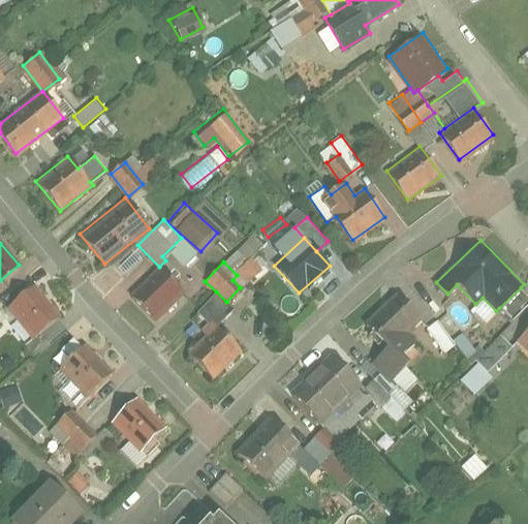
[(130,295),(156,319),(184,291),(159,267),(130,295)]
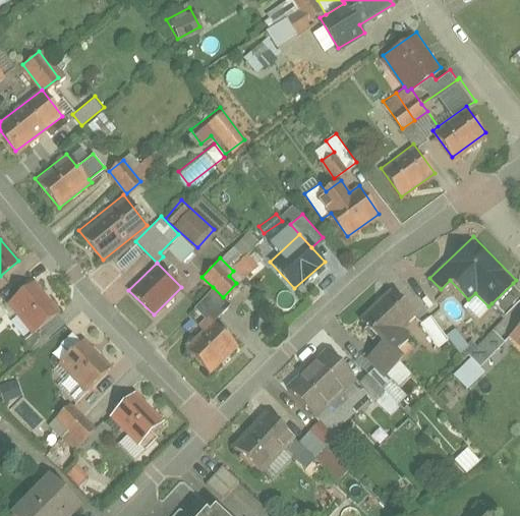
[(9,300),(34,331),(42,324),(59,310),(35,280),(9,300)]
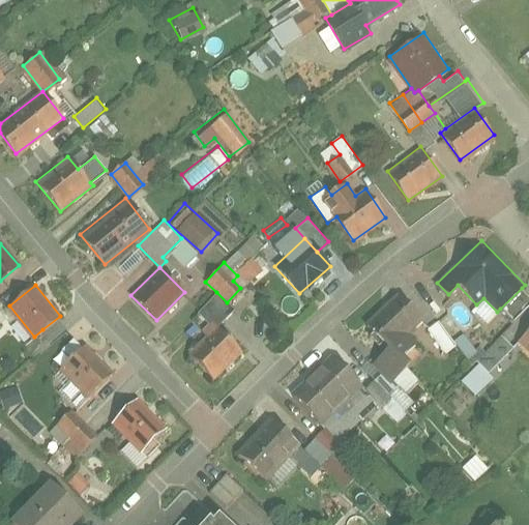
[(528,295),(522,288),(500,309),(512,321),(528,304),(528,295)]
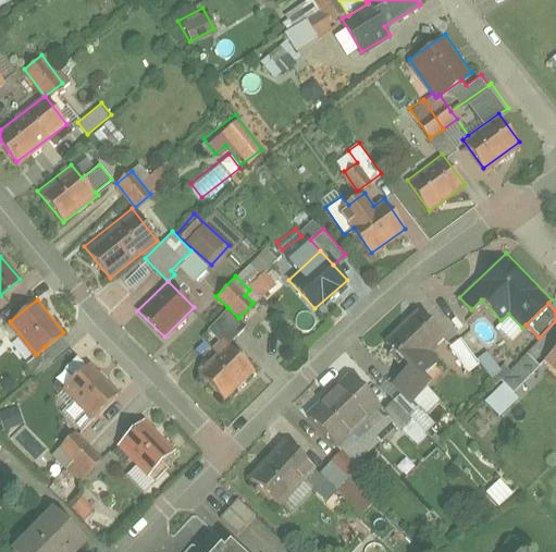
[(222,336),(227,342),(245,324),(238,318),(227,307),(207,328),(219,340),(222,336)]
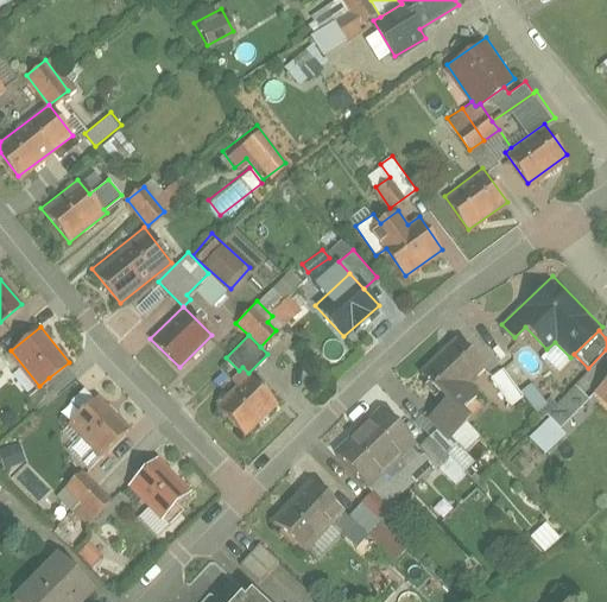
[(447,398),(467,419),(488,398),(470,380),(485,366),(456,335),(419,371),(447,398)]
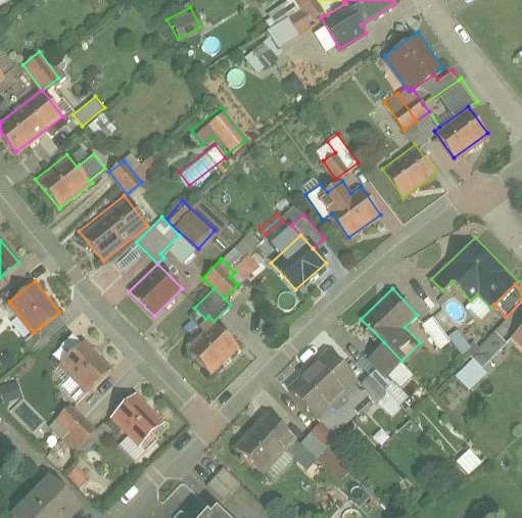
[(66,322),(59,312),(42,325),(50,335),(66,322)]
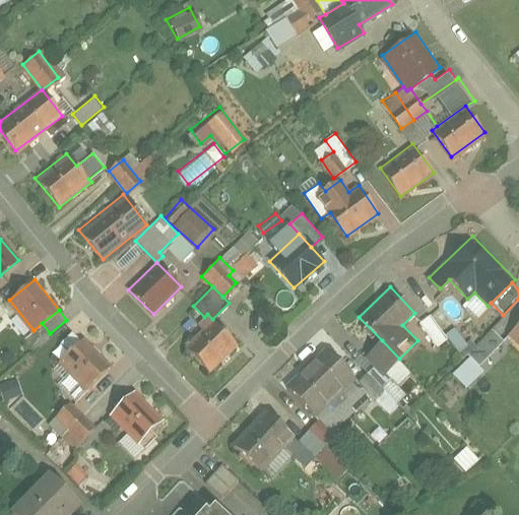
[(431,313),(419,321),(437,344),(448,336),(445,332),(431,313)]
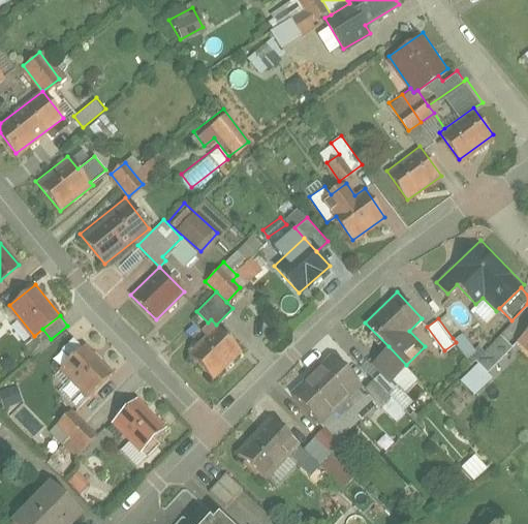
[(207,334),(188,352),(212,377),(241,350),(216,325),(211,319),(208,322),(202,329),(207,334)]
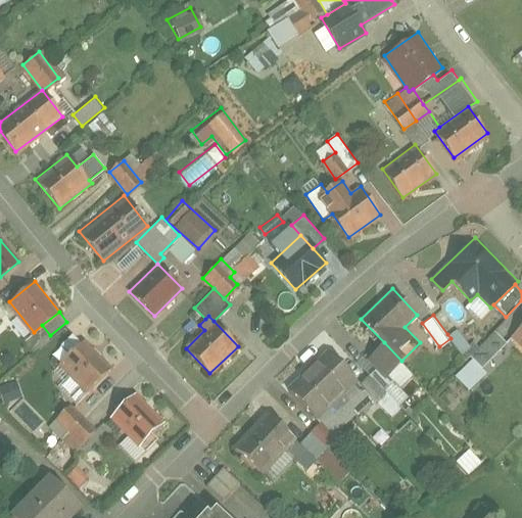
[(521,324),(509,337),(521,349),(521,324)]
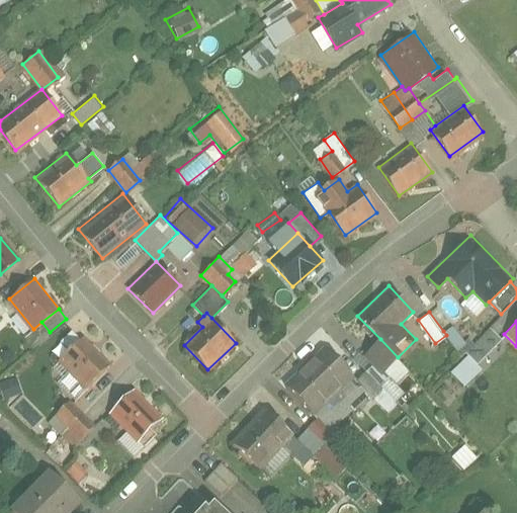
[(453,324),(443,331),(446,335),(457,349),(466,342),(453,324)]
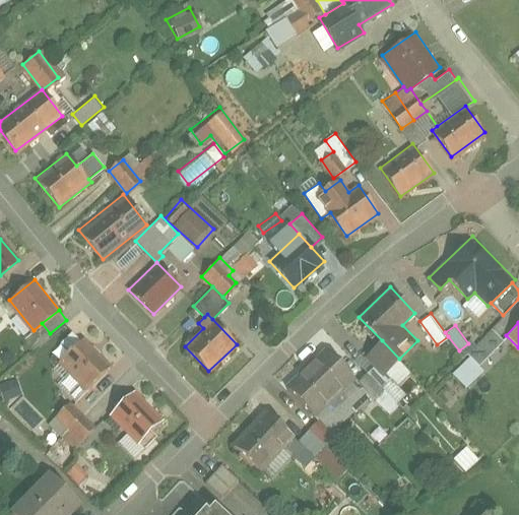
[(504,338),(492,326),(467,350),(479,363),(504,338)]
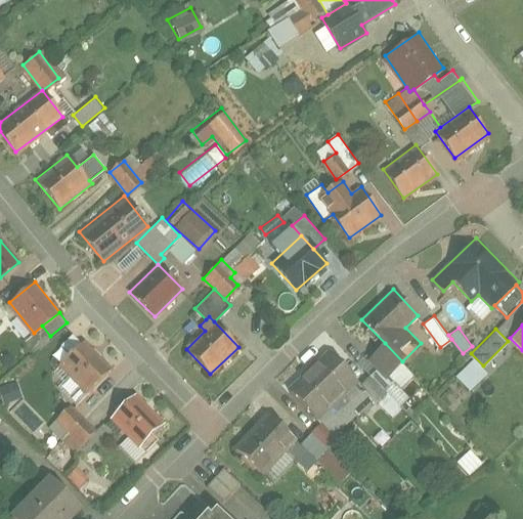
[(60,363),(86,390),(111,368),(85,340),(60,363)]
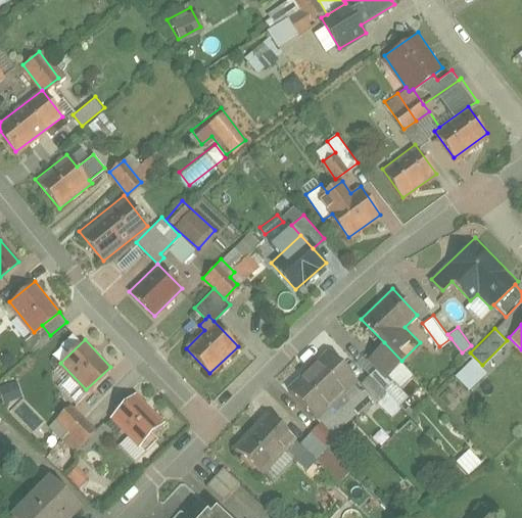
[(401,361),(384,342),(368,359),(376,367),(386,378),(389,375),(402,362),(401,361)]
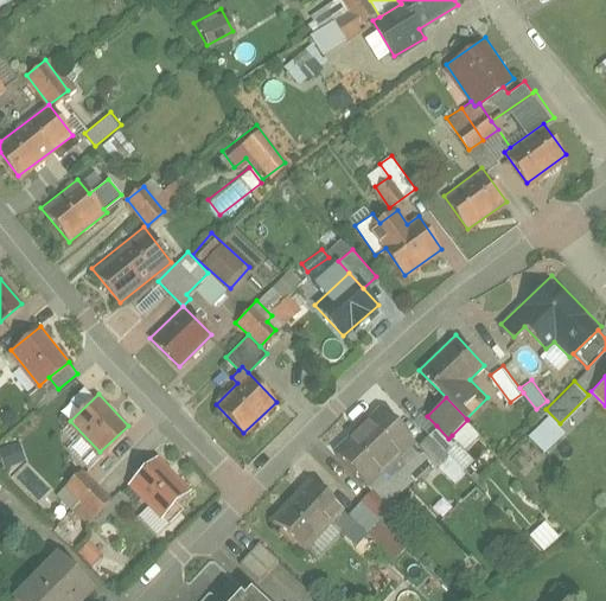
[(414,442),(380,404),(332,448),(367,486),(414,442)]
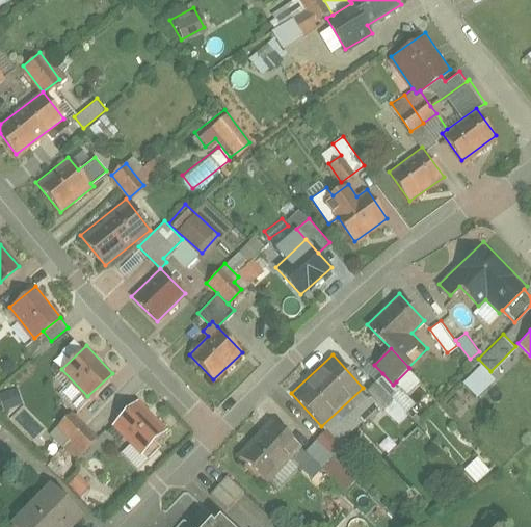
[(382,373),(375,380),(390,396),(400,387),(396,381),(393,385),(382,373)]
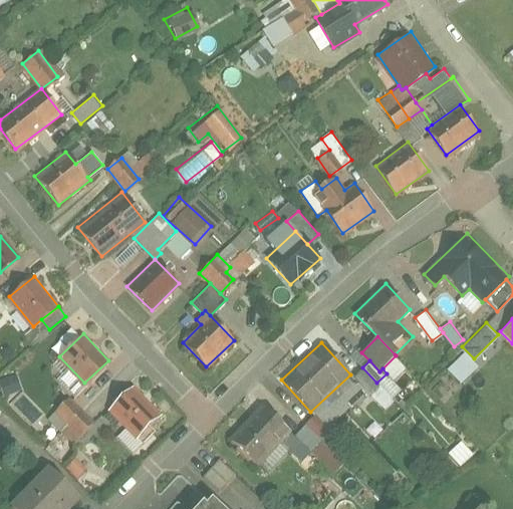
[(362,367),(352,375),(368,394),(378,385),(376,383),(362,367)]
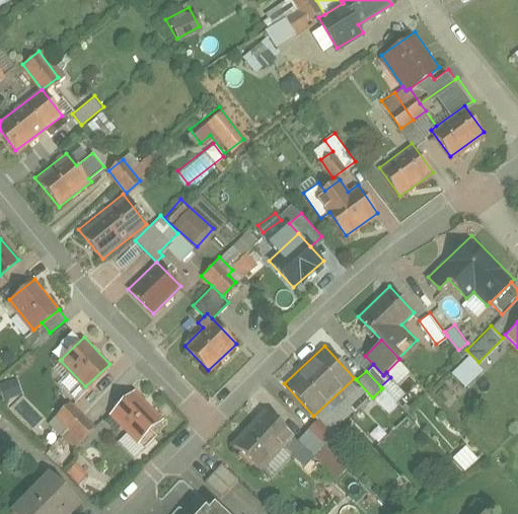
[(0,394),(2,398),(19,390),(13,376),(0,381),(0,394)]
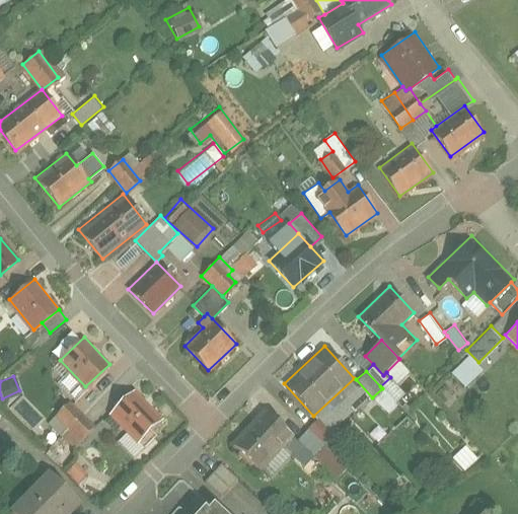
[(109,415),(144,447),(156,434),(150,428),(162,416),(134,388),(109,415)]
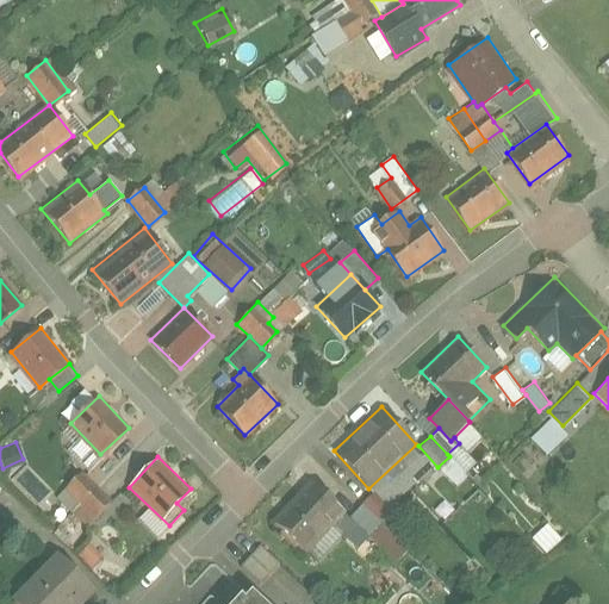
[(26,464),(14,474),(38,498),(49,487),(26,464)]
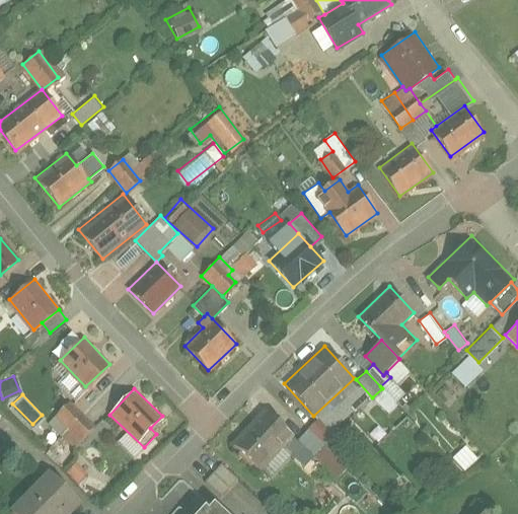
[(53,418),(76,442),(94,425),(71,400),(53,418)]
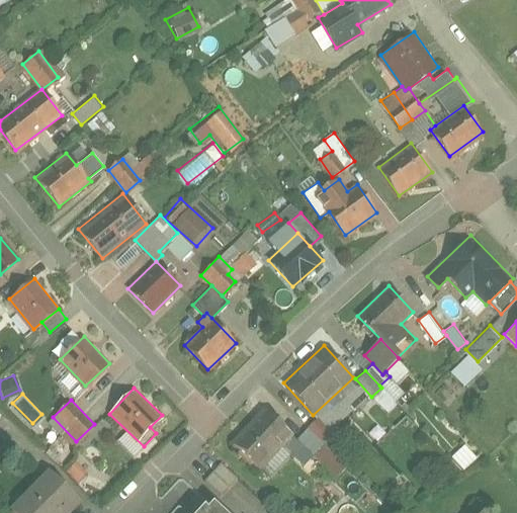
[(263,407),(231,441),(260,468),(292,434),(263,407)]
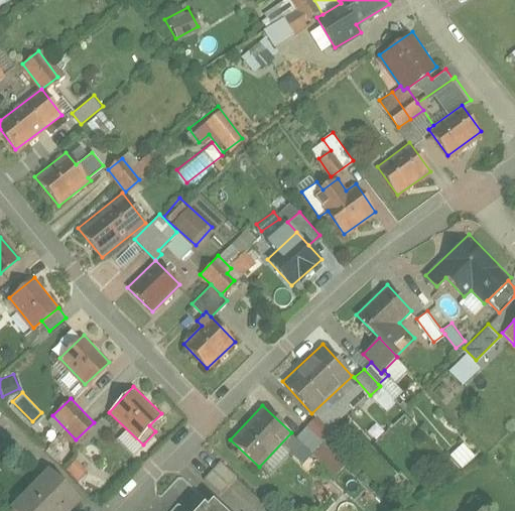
[(315,415),(306,425),(324,441),(333,431),(315,415)]
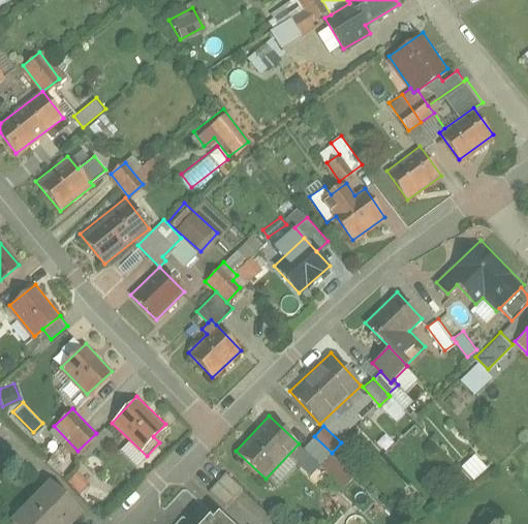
[(314,436),(302,449),(342,487),(354,473),(332,453),(314,436)]
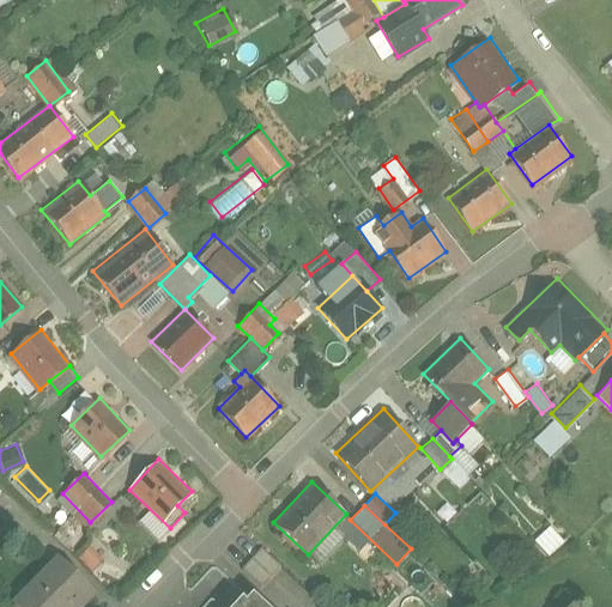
[(546,522),(531,536),(546,552),(561,539),(546,522)]
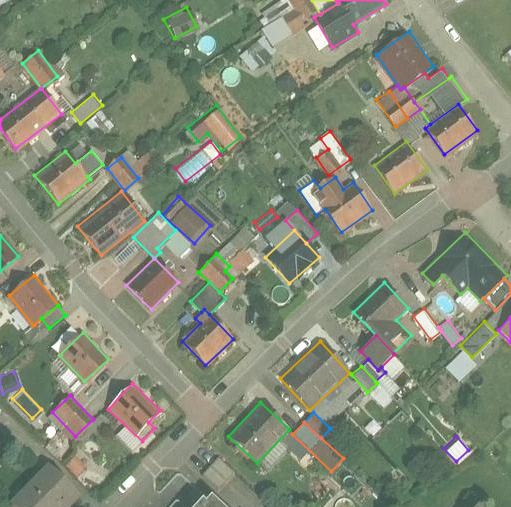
[(219,455),(203,471),(220,488),(236,471),(219,455)]
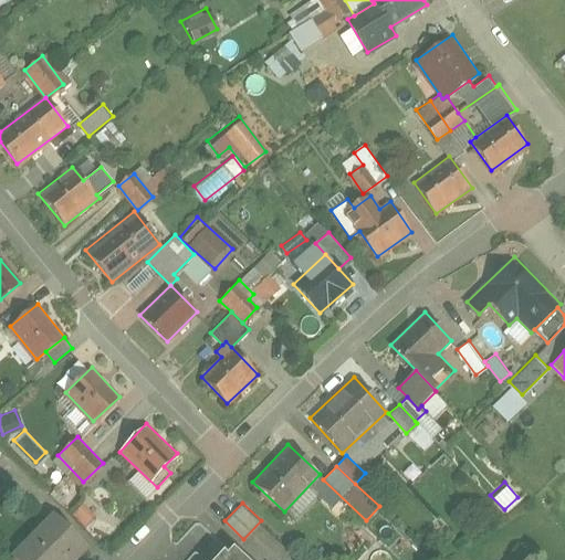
[(9,556),(13,559),(76,559),(87,549),(51,513),(9,556)]
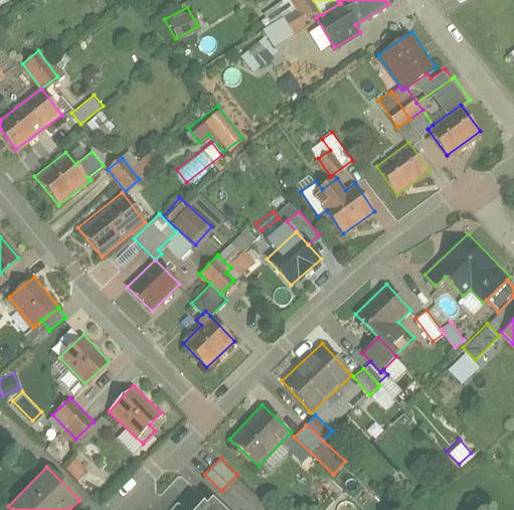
[(204,506),(202,503),(194,509),(221,509),(210,500),(204,506)]
